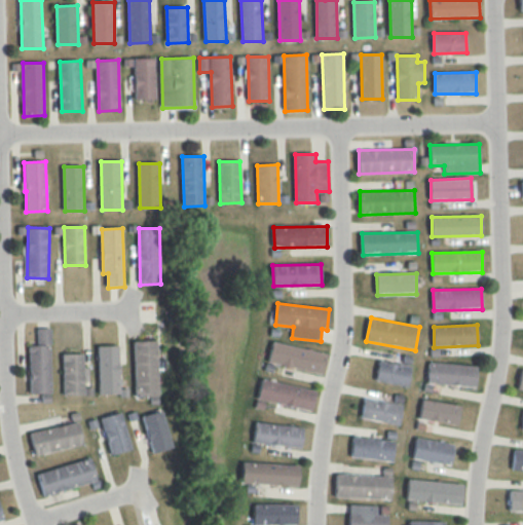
[(29,346),(31,395),(52,394),(50,329),(38,329),(38,346),(29,346)]
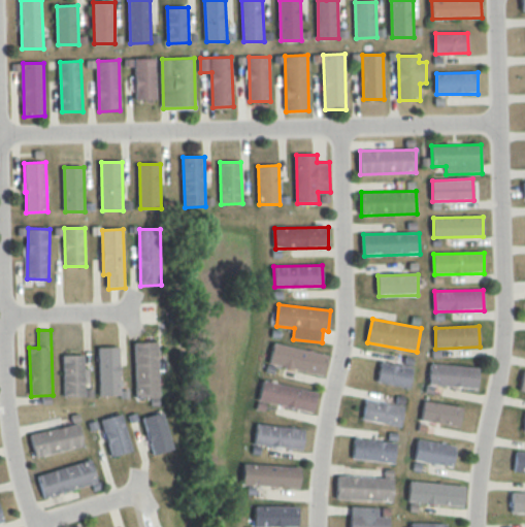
[(159,342),(135,342),(136,398),(160,397),(159,342)]
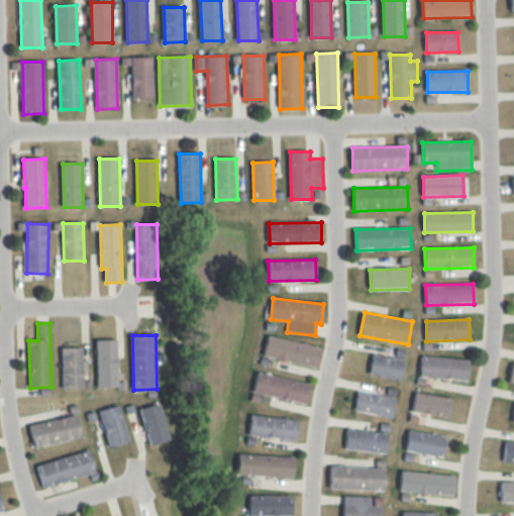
[(321,348),(269,335),(264,356),(316,369),(321,348)]
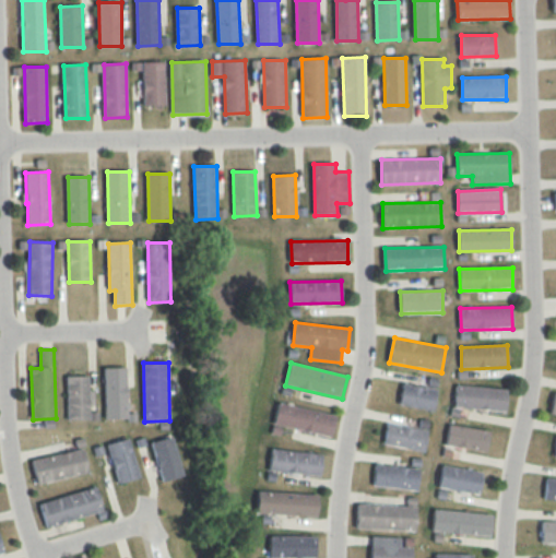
[(105,368),(106,419),(128,419),(127,368),(105,368)]
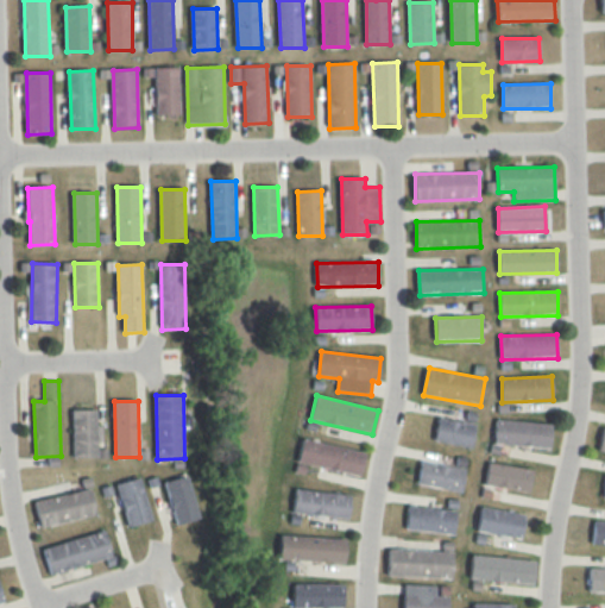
[(98,457),(98,444),(104,444),(104,425),(98,425),(98,411),(74,411),(74,458),(98,457)]
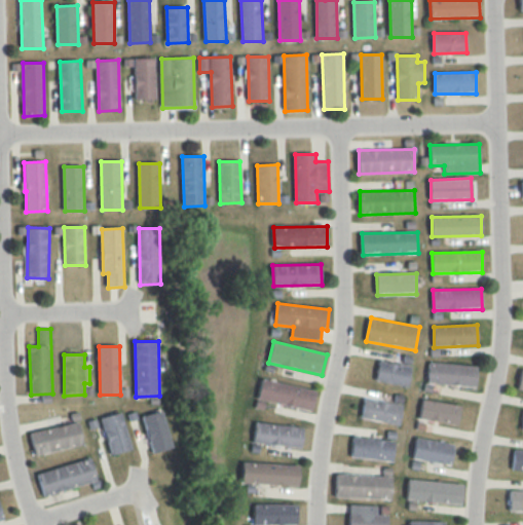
[(411,366),(379,362),(376,381),(409,386),(411,366)]
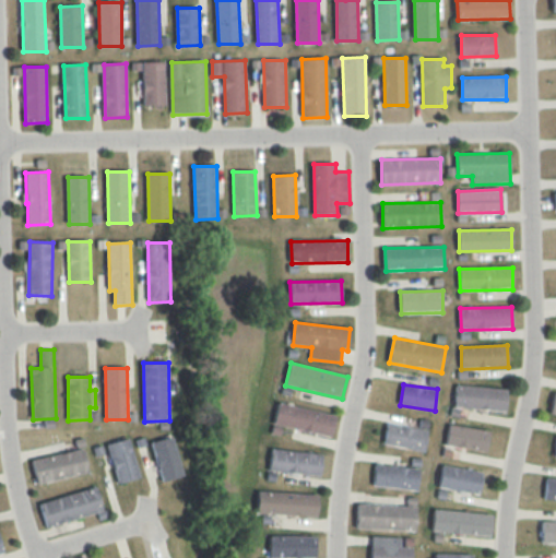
[(507,389),(456,387),(456,410),(507,411),(507,389)]
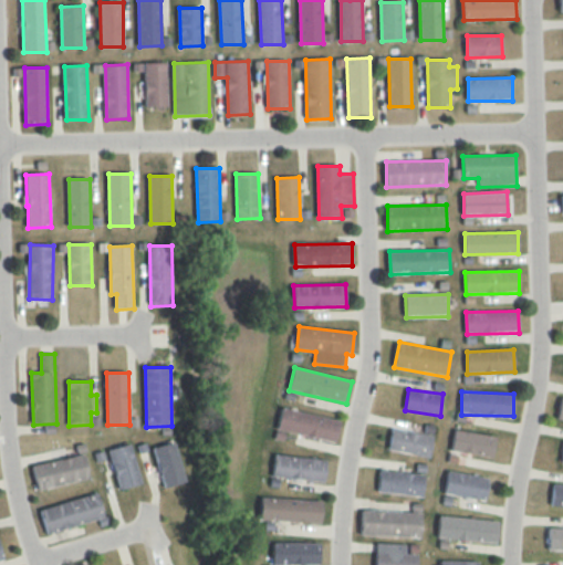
[(341,421),(282,408),(278,430),(335,442),(341,421)]
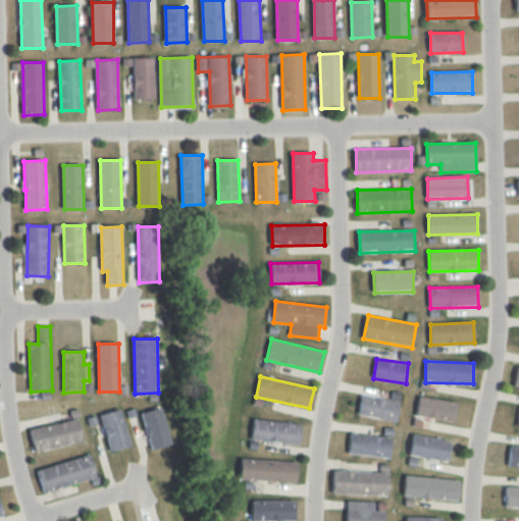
[(401,403),(363,395),(359,415),(397,422),(401,403)]
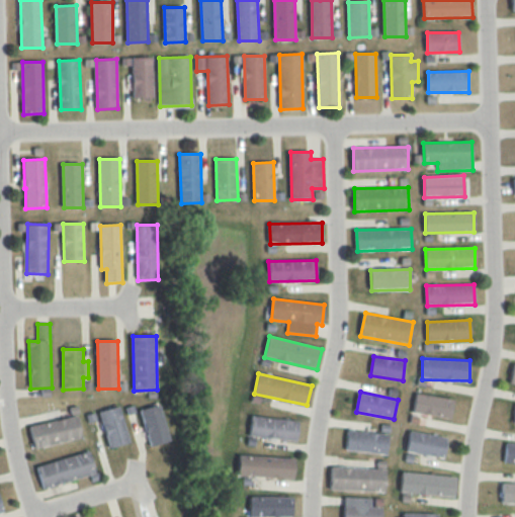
[(414,413),(451,419),(454,400),(417,394),(414,413)]
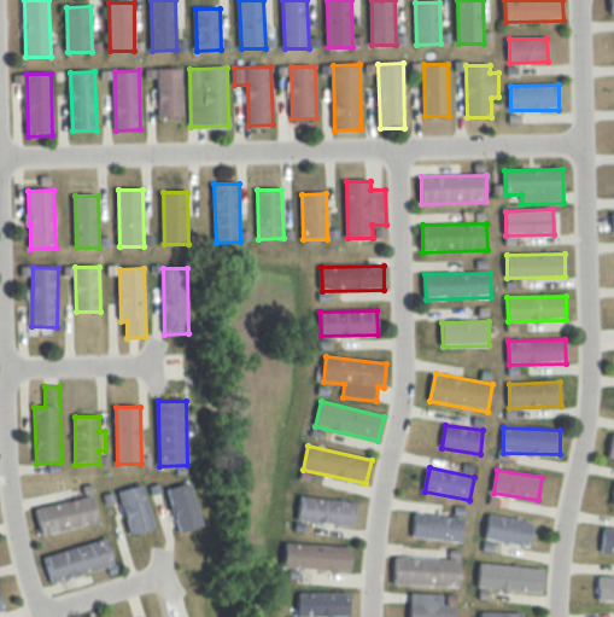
[(132,535),(156,529),(141,484),(118,492),(132,535)]
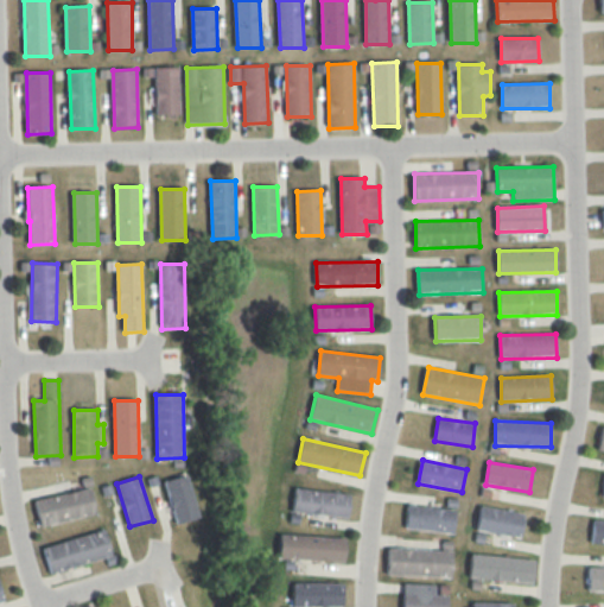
[(198,519),(190,476),(167,480),(175,524),(198,519)]
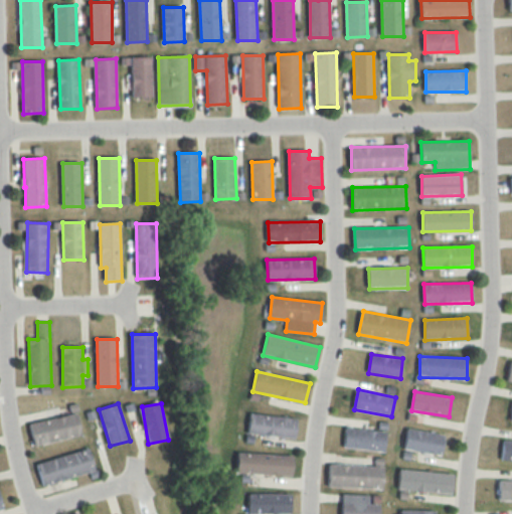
[(29,424),(35,447),(82,436),(76,412),(29,424)]
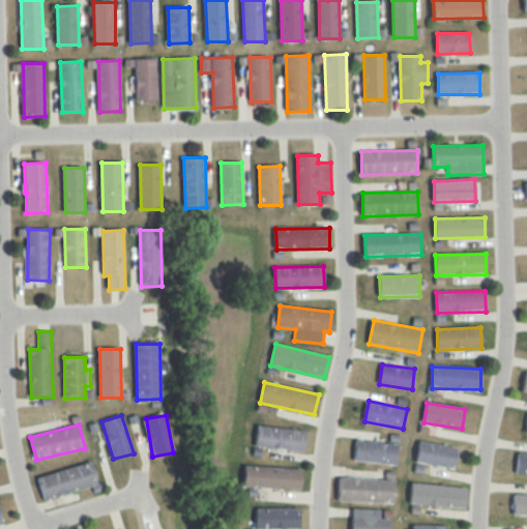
[(306,431),(258,425),(256,446),(303,452),(306,431)]
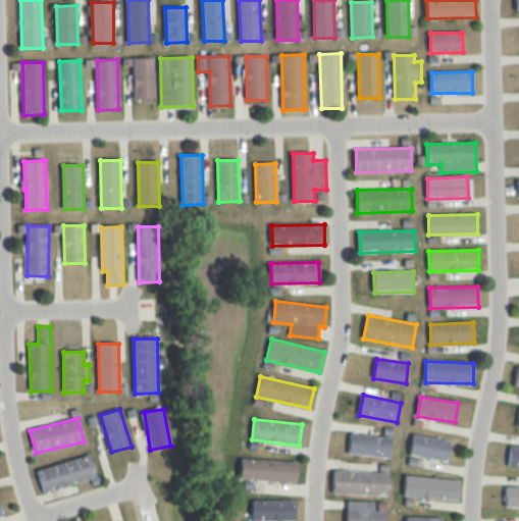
[(349,453),(390,459),(392,438),(352,433),(349,453)]
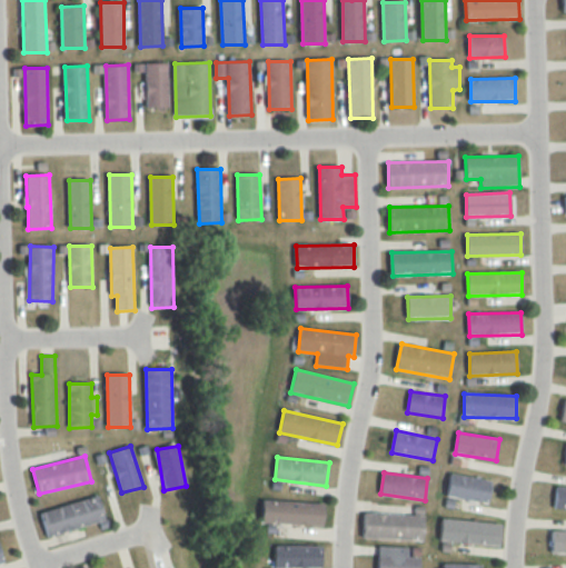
[(487,505),(493,481),(452,474),(447,496),(487,505)]
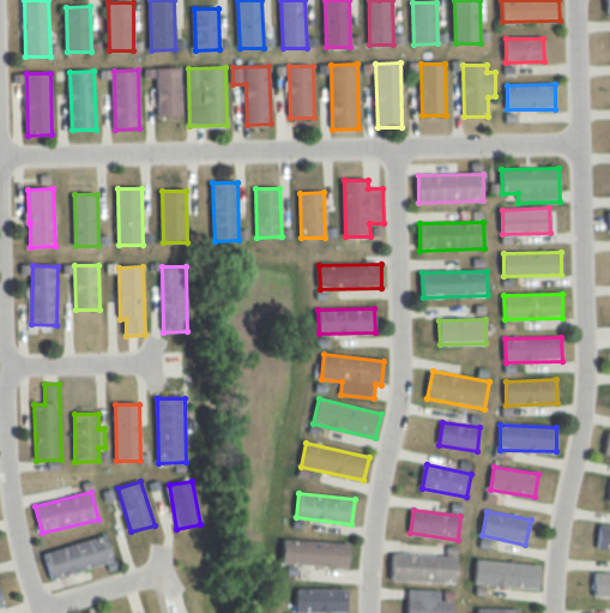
[(609,526),(602,524),(598,547),(609,548),(609,526)]
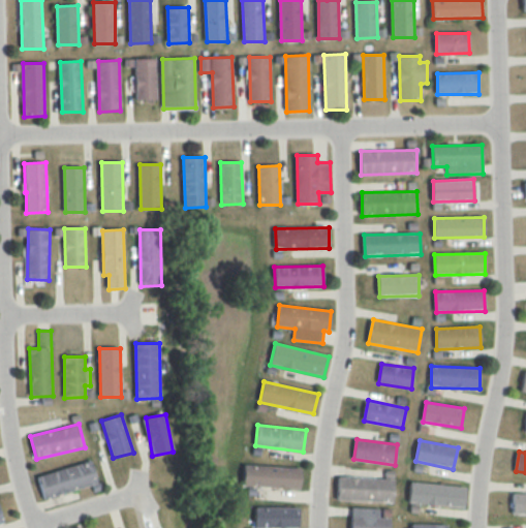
[(44,499),(98,485),(92,462),(38,476),(44,499)]
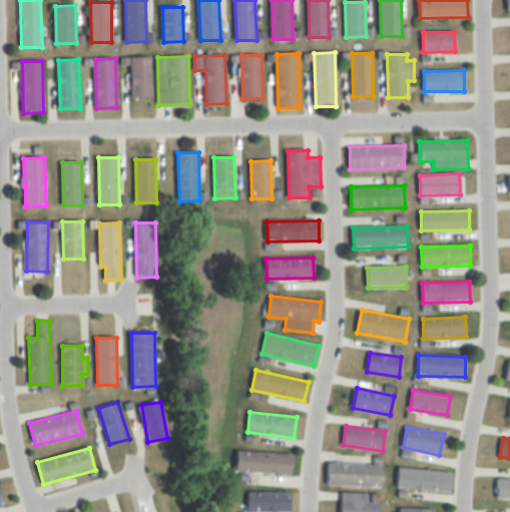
[(235,472),(291,474),(292,454),(236,452),(235,472)]
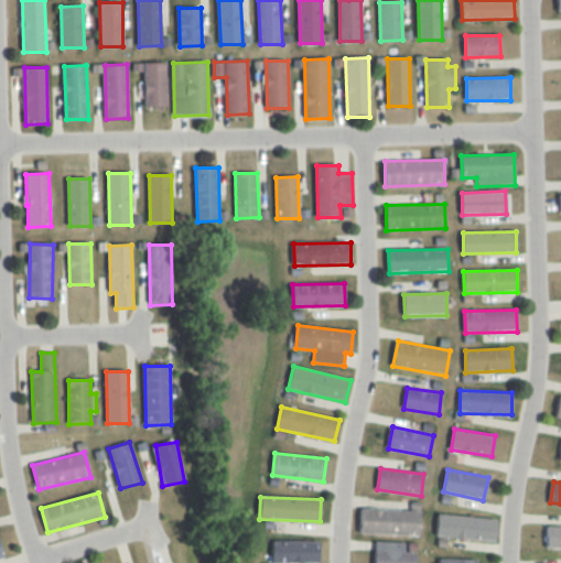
[(420,511),(362,509),(360,534),(420,537),(420,511)]
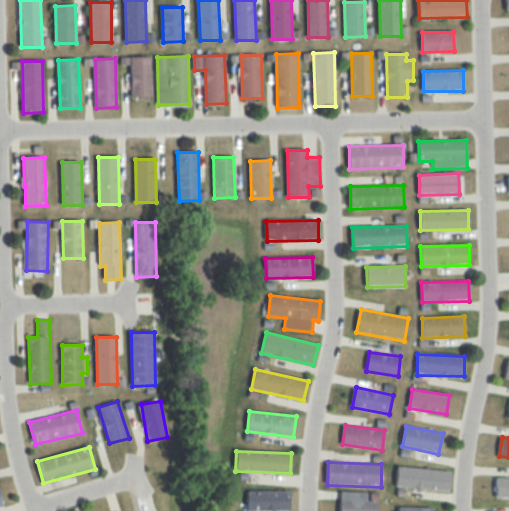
[(397,488),(450,490),(451,470),(397,467),(397,488)]
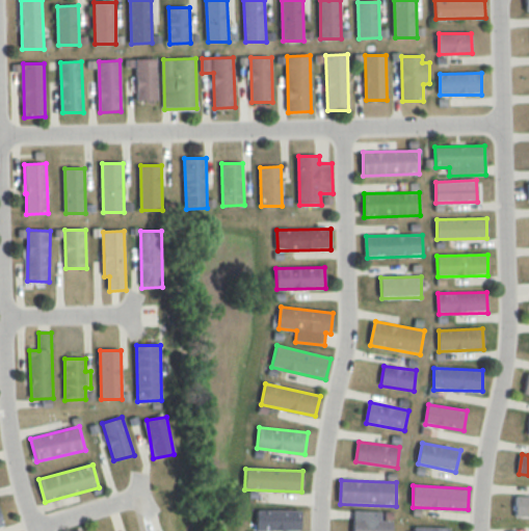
[(528,496),(517,496),(516,518),(528,518),(528,496)]
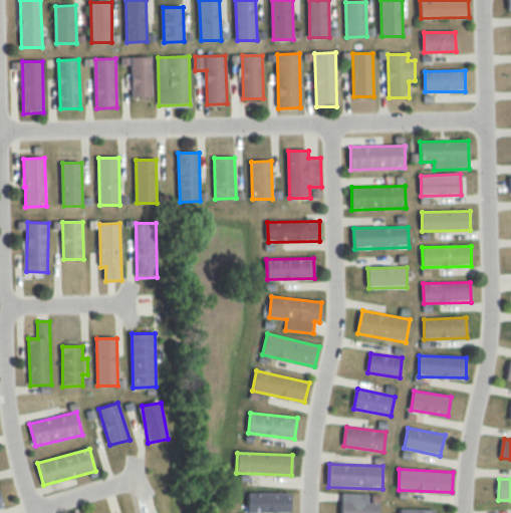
[(290,512),(291,493),(248,493),(248,512),(290,512)]
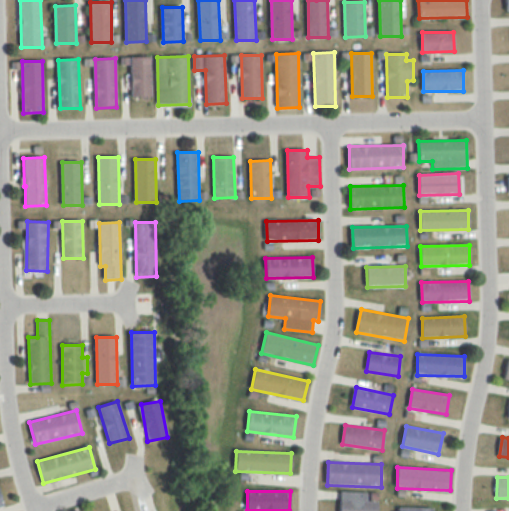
[(368,492),(341,491),(340,510),(377,510),(378,501),(368,501),(368,492)]
